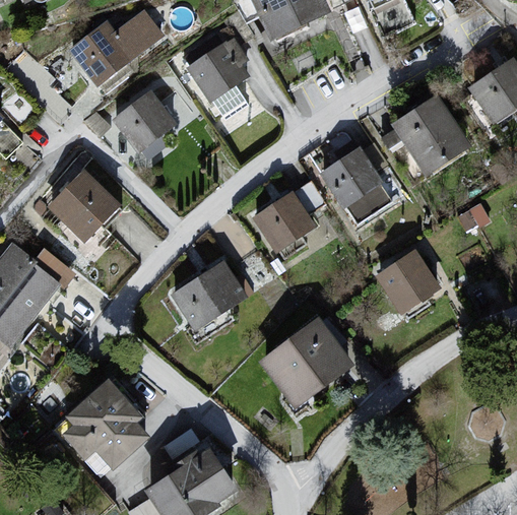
[(251,0),(270,39),(332,10),(327,0),(251,0)]
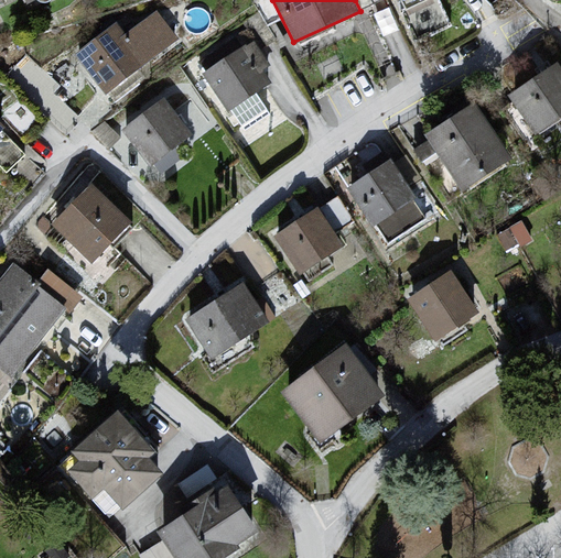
[(116,21),(71,53),(105,91),(179,39),(154,11),(126,33),(116,21)]
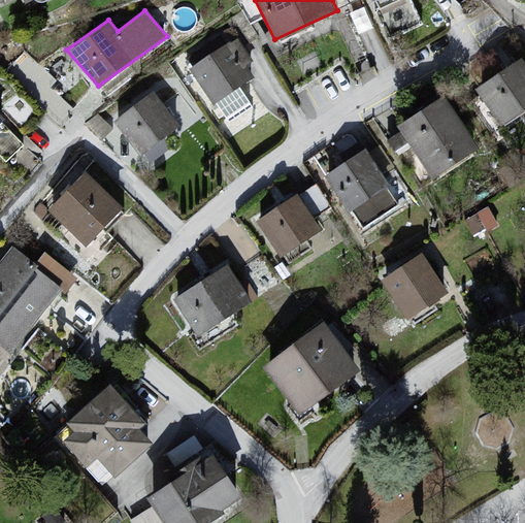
[(235,38),(184,65),(208,104),(254,78),(247,63),(252,60),(235,38)]
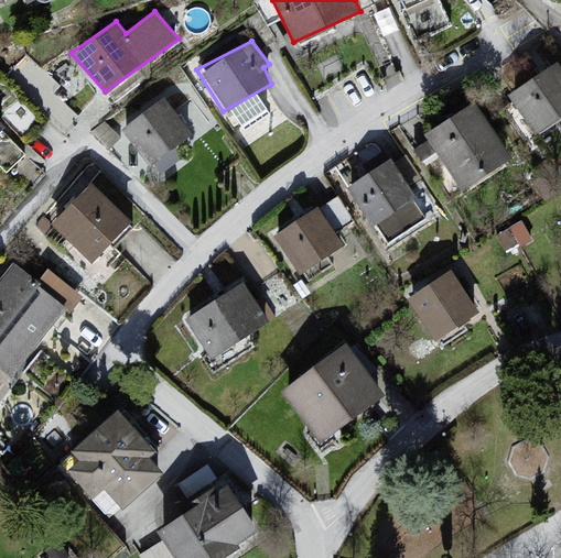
[(560,67),(557,62),(508,94),(536,133),(560,116),(560,67)]
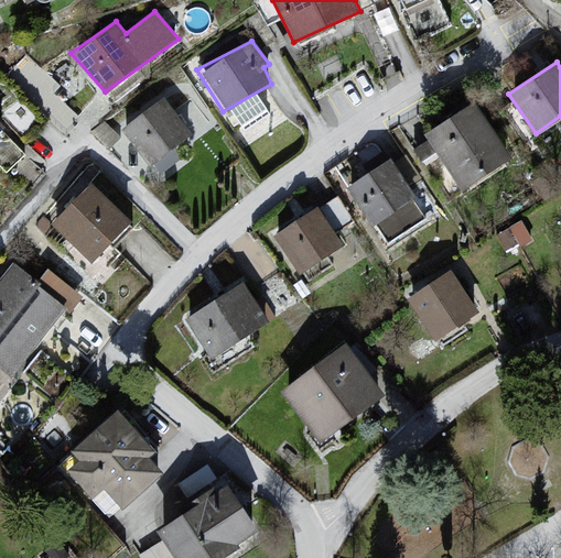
[(161,98),(119,128),(151,163),(203,123),(186,99),(175,109),(161,98)]
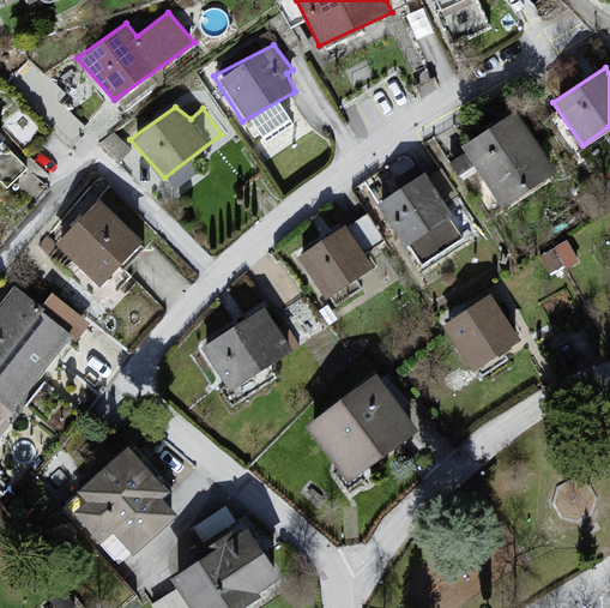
[(515,113),(460,146),(505,206),(557,172),(515,113)]
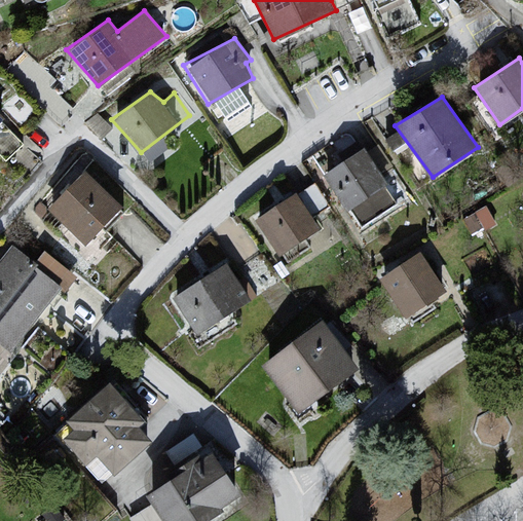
[(0,144),(16,127),(0,113),(0,144)]
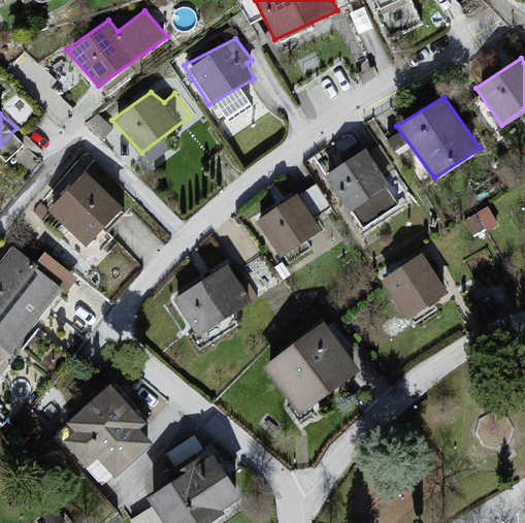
[(365,151),(321,176),(359,224),(392,202),(385,192),(387,183),(365,151)]
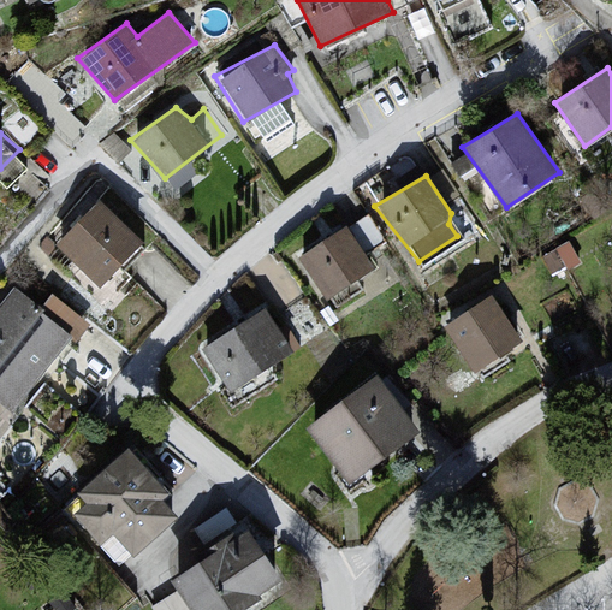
[(102,199),(55,244),(104,285),(147,247),(102,199)]
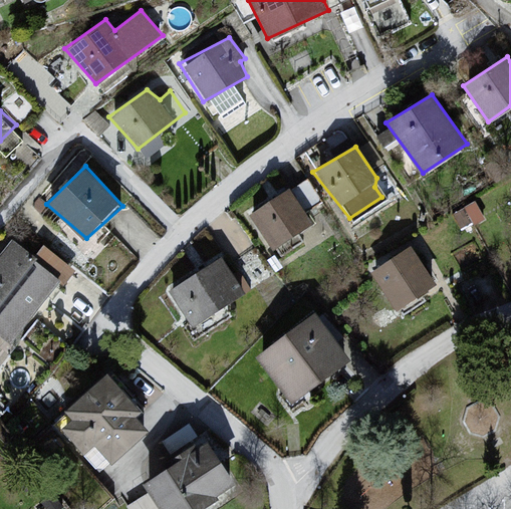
[(286,189),(246,214),(270,249),(310,224),(286,189)]
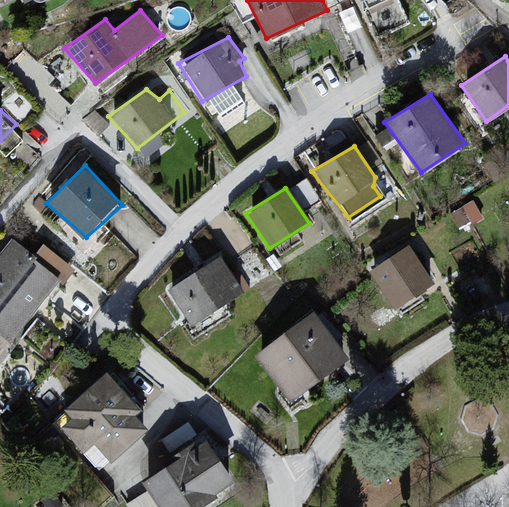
[(10,240),(0,252),(0,331),(11,339),(60,280),(10,240)]
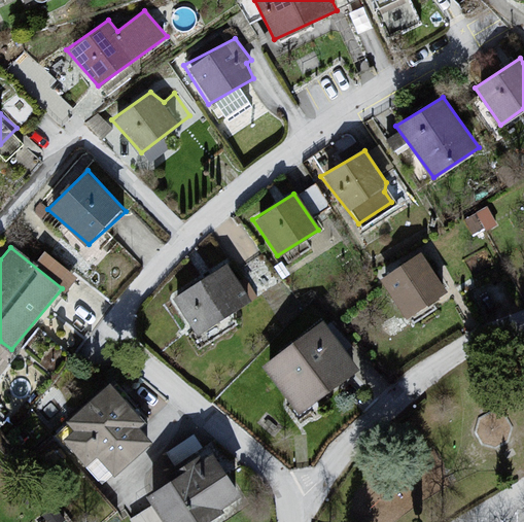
[(419,252),(379,279),(407,317),(445,291),(419,252)]
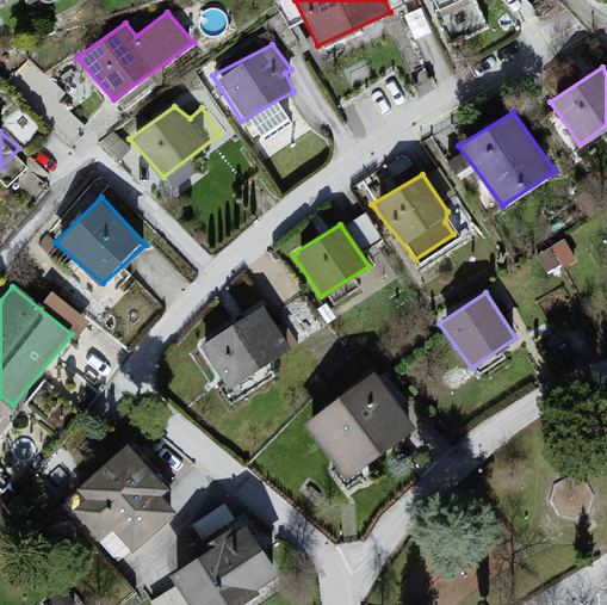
[(264,304),(199,346),(225,389),(292,345),(264,304)]
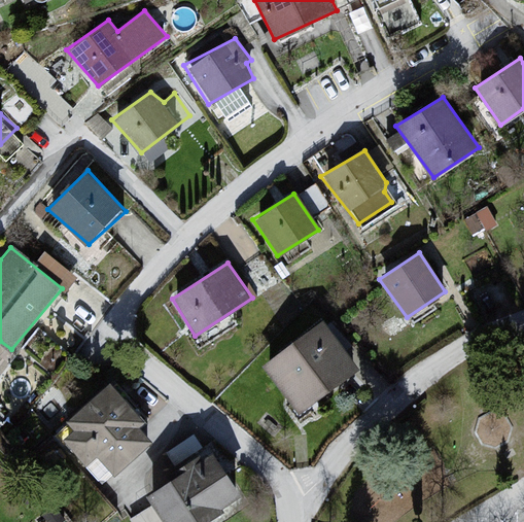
[(319,324),(262,366),(300,412),(357,369),(319,324)]
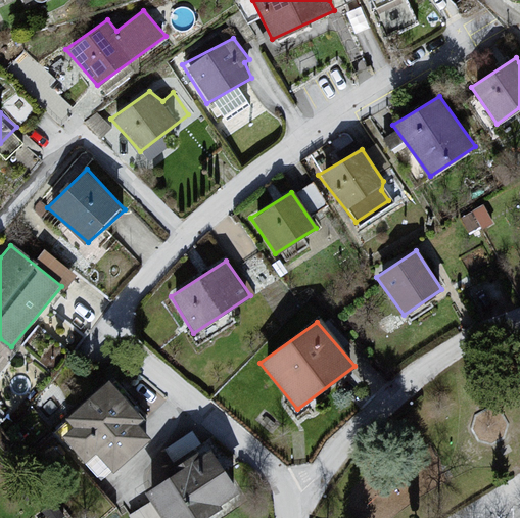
[(109,381),(64,420),(73,431),(64,437),(85,460),(96,452),(115,473),(151,437),(138,425),(144,420),(109,381)]
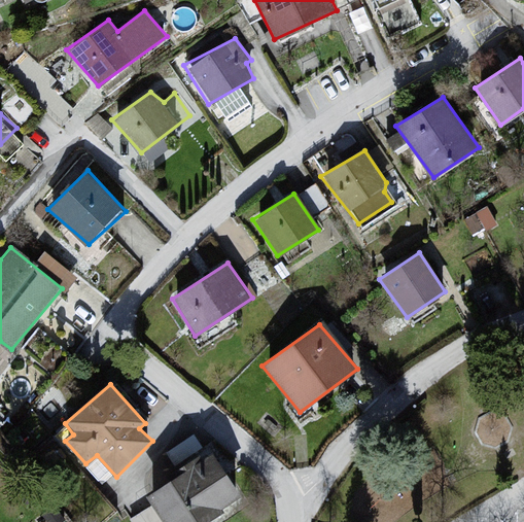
[(171,481),(145,496),(161,521),(210,521),(224,513),(242,495),(215,456),(199,455),(171,464),(171,481)]
